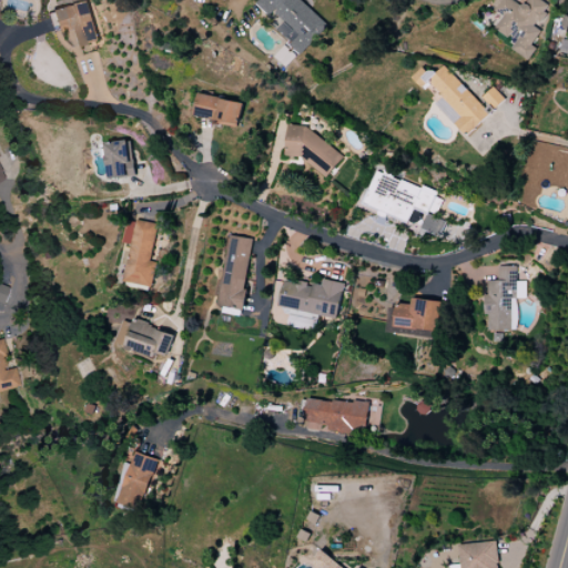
[(330,23),(302,0),(260,0),(256,4),(271,17),(274,12),(285,22),(277,31),(303,54),(330,23)]
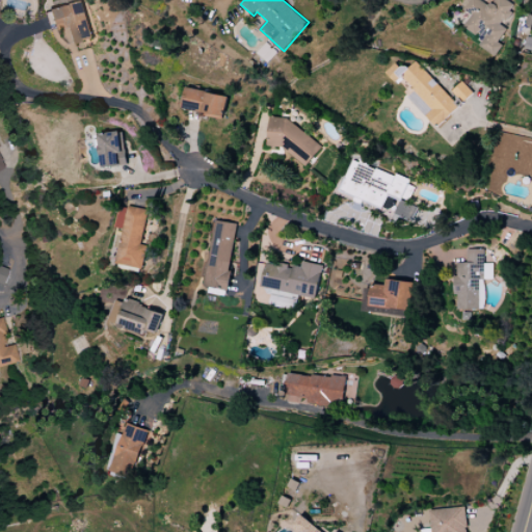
[(494,0),(488,7),(477,0),(463,0),(459,7),(469,14),(461,24),(483,38),(479,46),(495,57),(503,46),(496,41),(517,8),(506,0),(494,0)]
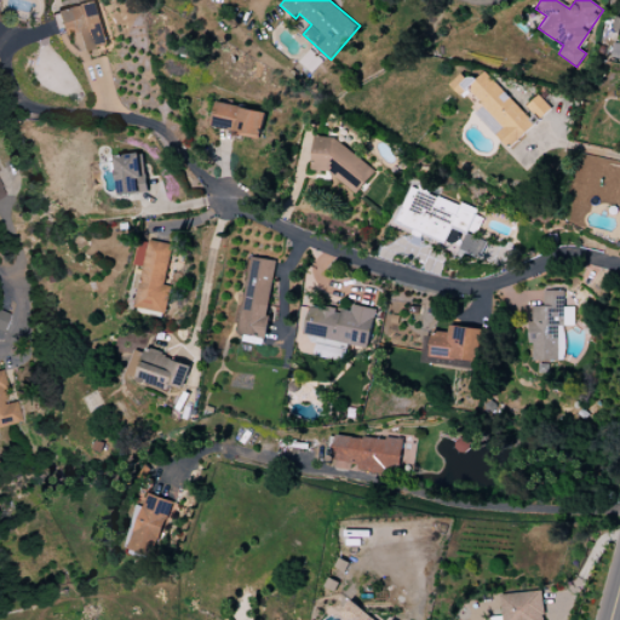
[(56,12),(62,34),(78,30),(82,52),(107,45),(95,1),(56,12)]
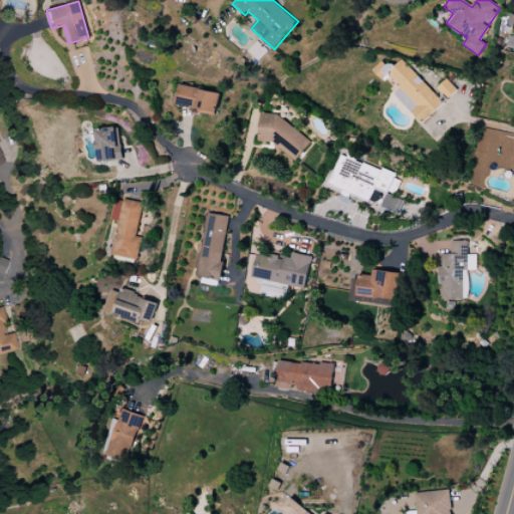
[(394,94),(422,123),(444,103),(403,59),(393,68),(384,60),(373,70),(382,80),(389,74),(402,87),(394,94)]
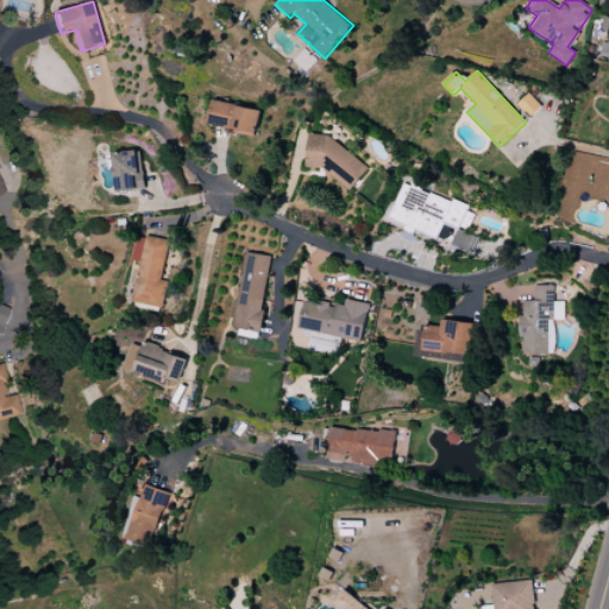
[(531,118),(541,106),(528,94),(518,106),(531,118)]
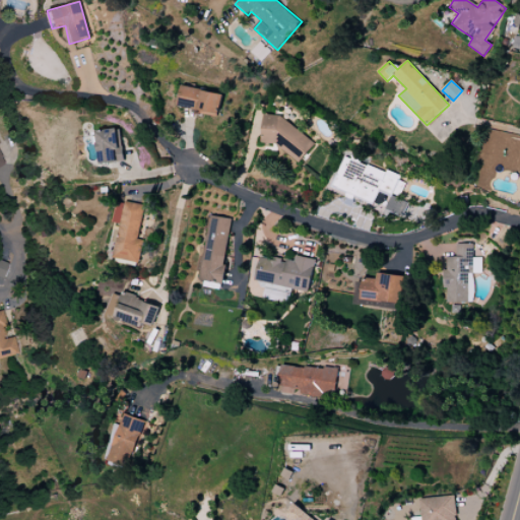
[(217,116),(222,94),(182,85),(177,107),(217,116)]
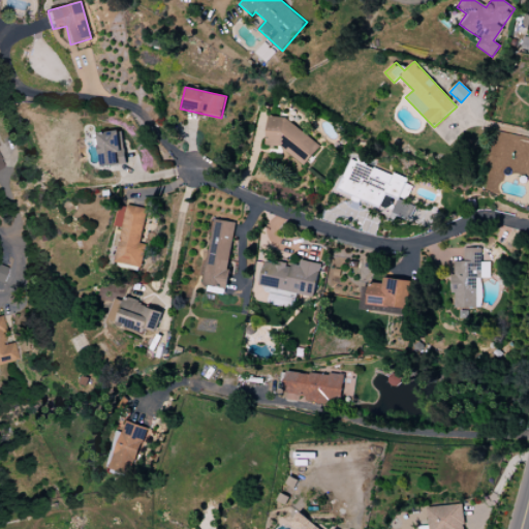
[(268,146),(279,147),(306,165),(320,145),(282,118),(269,117),(268,146)]
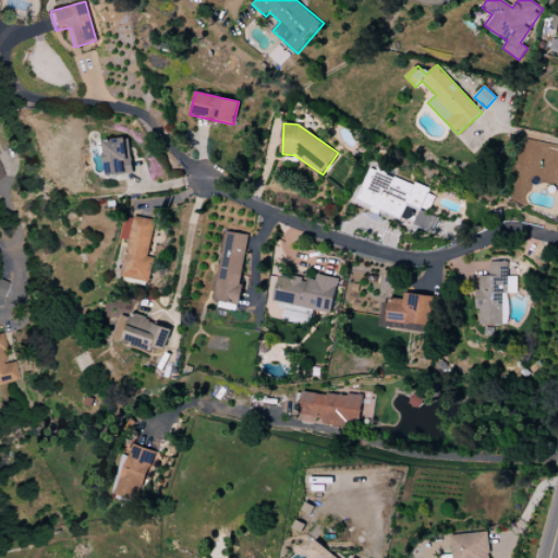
[(106,176),(132,174),(130,138),(104,140),(106,176)]
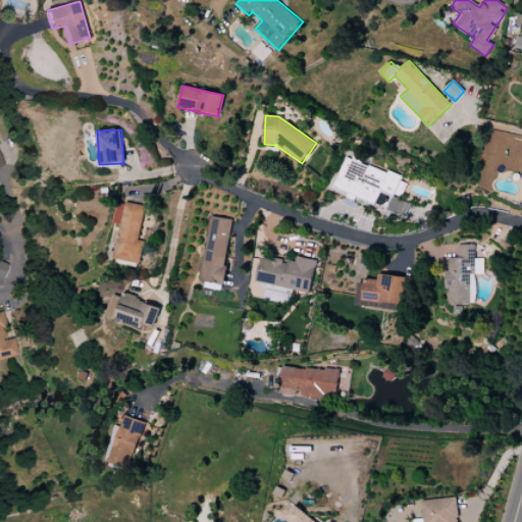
[(333,188),(385,207),(389,195),(401,199),(408,180),(345,158),(333,188)]
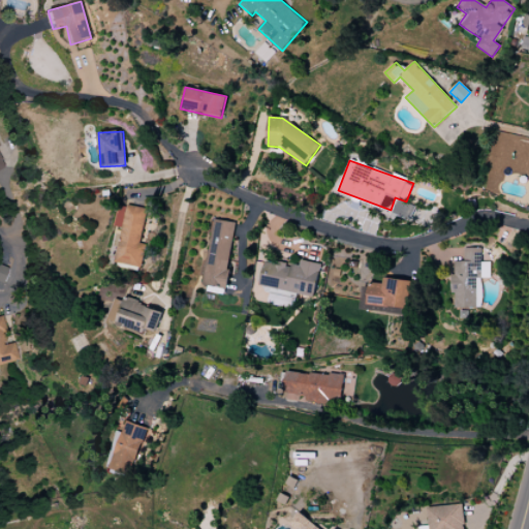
[(142,268),(146,244),(141,243),(147,210),(120,205),(116,226),(122,227),(116,262),(142,268)]
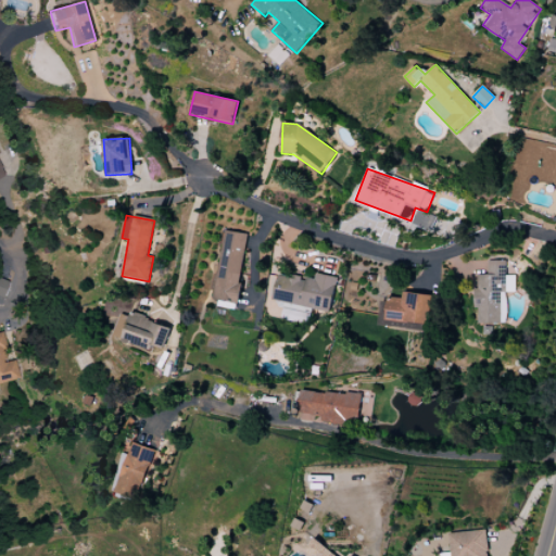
[(248,234),(224,230),(215,301),(238,304),(248,234)]
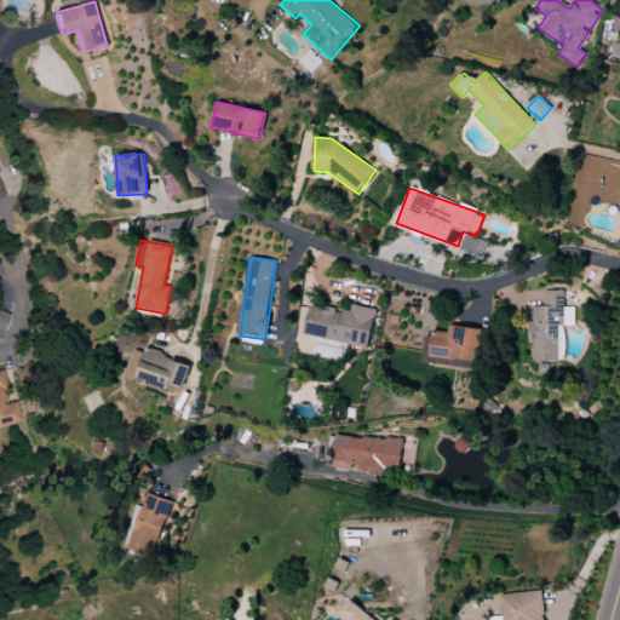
[(557,361),(558,326),(574,326),(574,308),(563,308),(563,291),(543,291),(543,306),(529,306),(529,344),(533,344),(533,361),(557,361)]
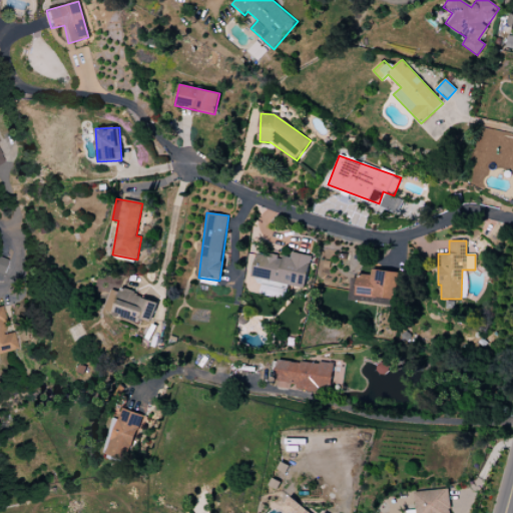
[(399,273),(373,270),(372,277),(353,275),(350,298),(396,303),(399,273)]
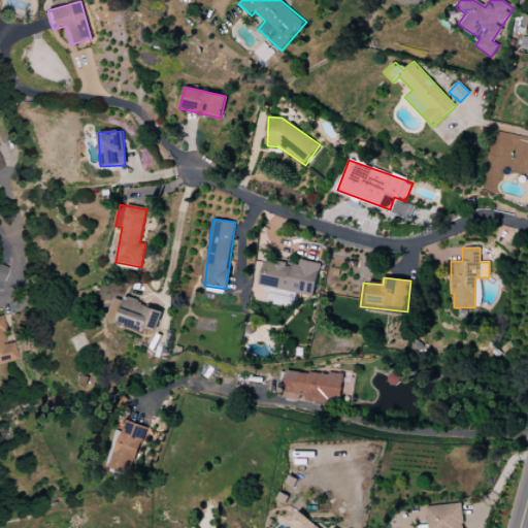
[(114,298),(107,320),(144,331),(145,329),(156,332),(162,310),(124,298),(124,301),(114,298)]
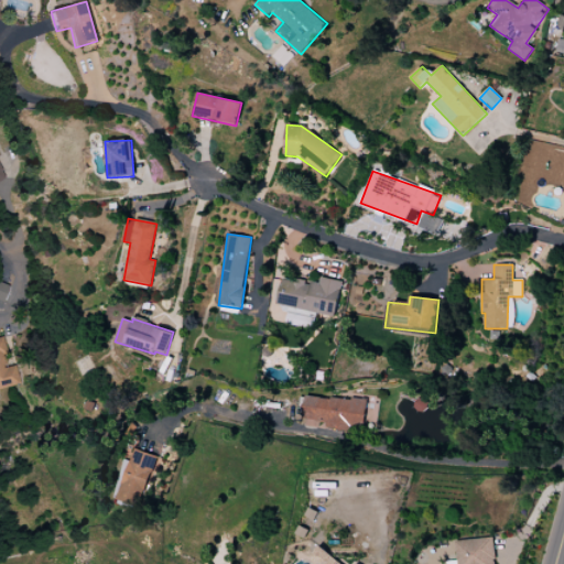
[(0,389),(19,386),(14,366),(8,367),(1,337),(0,337),(0,389)]
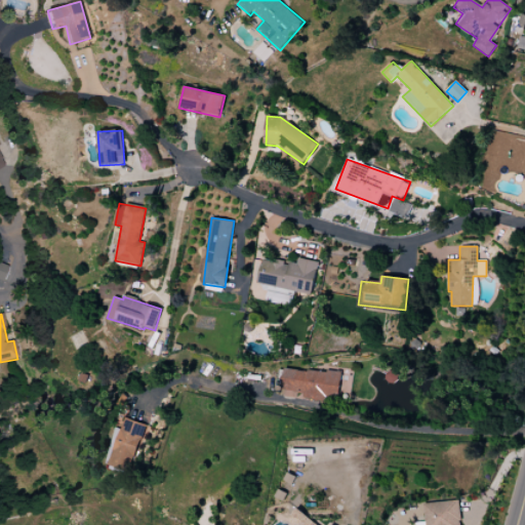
[(341,374),(284,367),(281,390),(303,393),(301,398),(337,402),(341,374)]
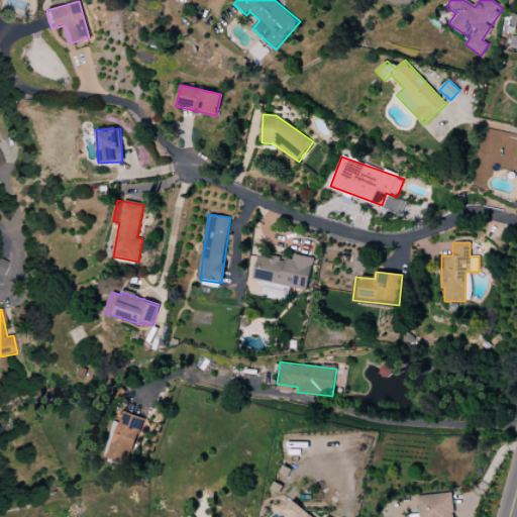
[(143,418),(123,411),(107,458),(127,466),(143,418)]
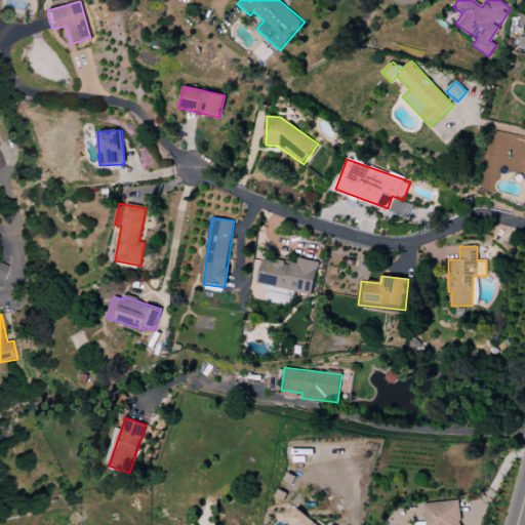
[(425,503),(426,524),(460,524),(459,500),(425,503)]
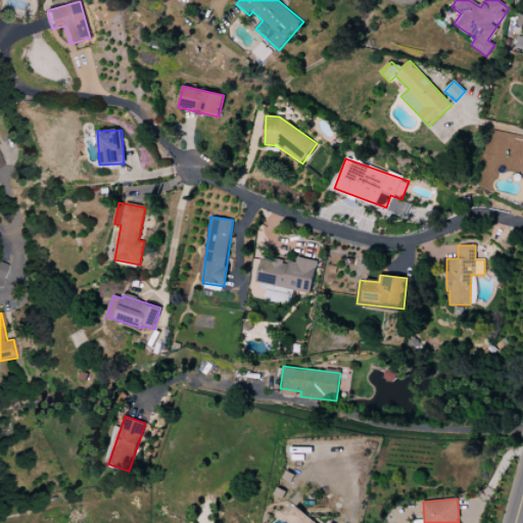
[(331,522),(330,522),(316,522),(296,507),(286,519),(290,522),(331,522)]
